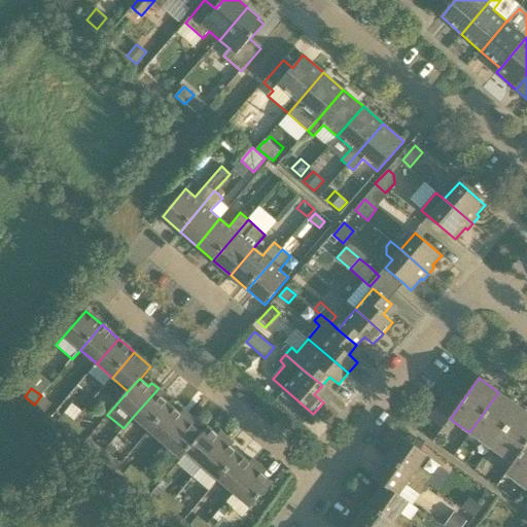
[(133,417),(149,431),(171,406),(162,398),(165,394),(159,388),(133,417)]
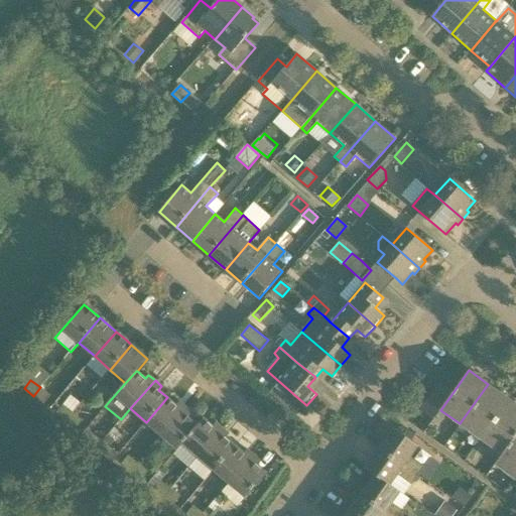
[(440,410),(453,393),(440,384),(421,411),(433,420),(440,410)]
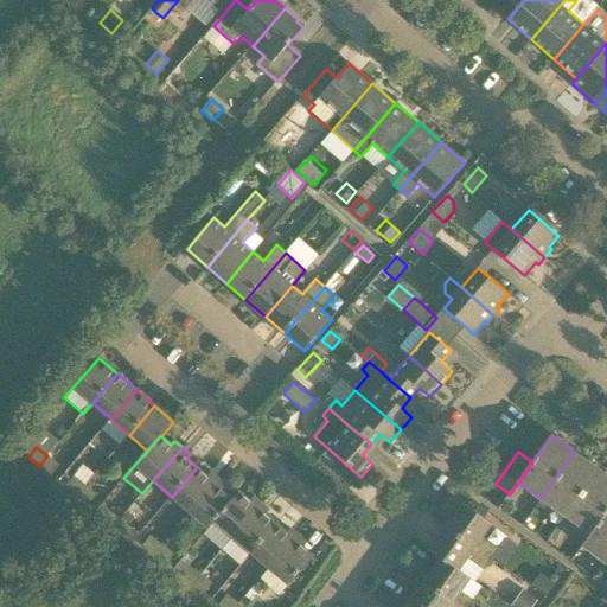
[(566,516),(599,470),(574,452),(541,498),(566,516)]
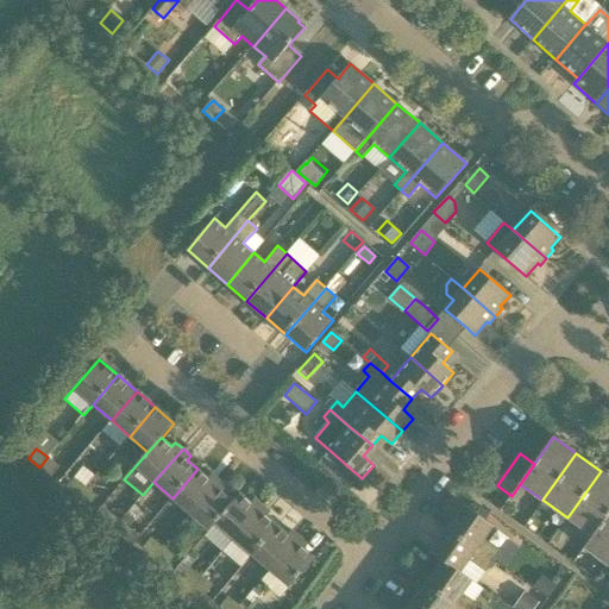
[(60,466),(48,457),(39,468),(51,476),(60,466)]
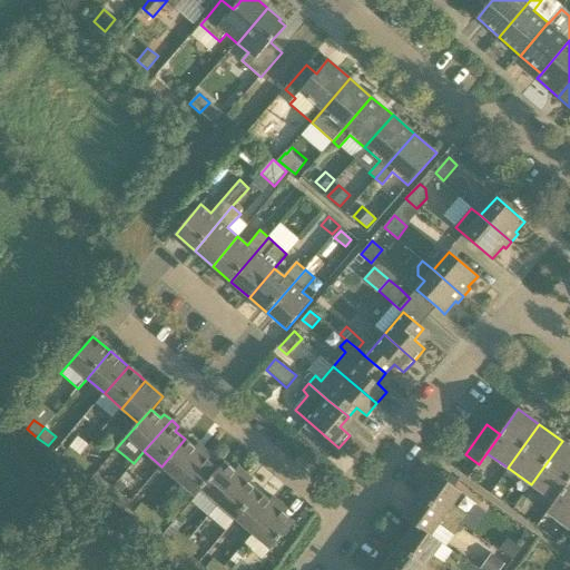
[(195,448),(185,439),(161,467),(178,481),(205,450),(198,443),(195,448)]
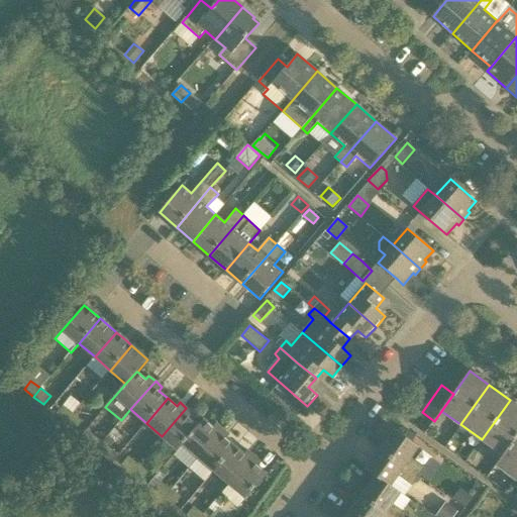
[(504,455),(516,437),(516,405),(510,400),(482,439),(504,455)]
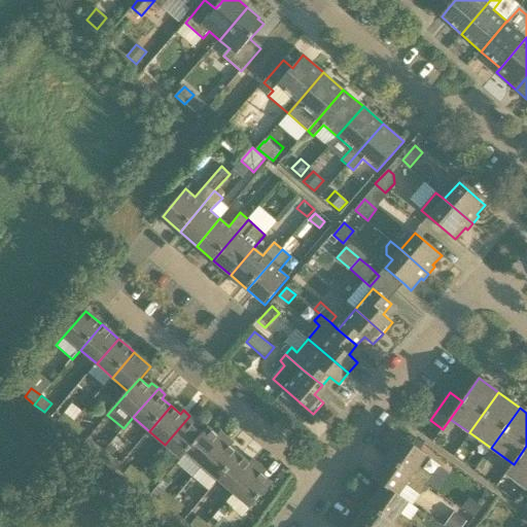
[(58,422),(67,429),(74,421),(65,414),(58,422)]
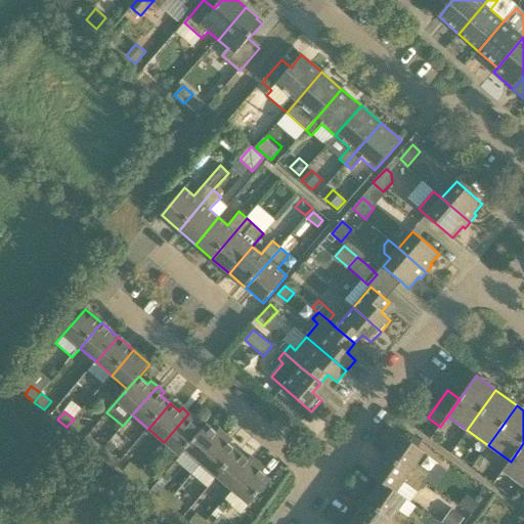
[(188,413),(164,442),(180,456),(185,450),(202,431),(201,431),(192,423),(195,420),(188,413)]
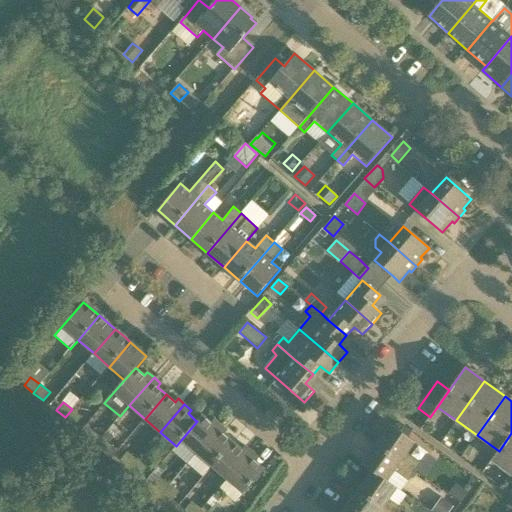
[(76,426),(82,417),(72,409),(65,417),(76,426)]
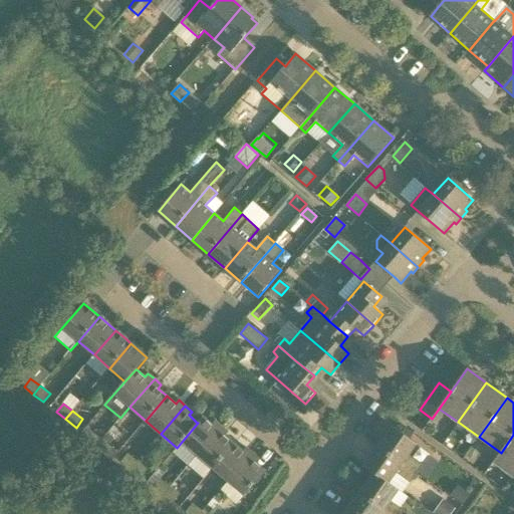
[(182,442),(197,455),(222,427),(215,421),(212,425),(203,417),(198,422),(197,423),(198,423),(182,442)]
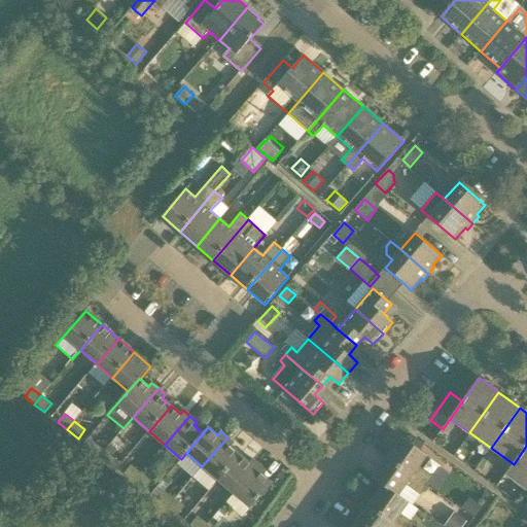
[(234,444),(227,437),(202,466),(218,480),(240,455),(231,447),(234,444)]
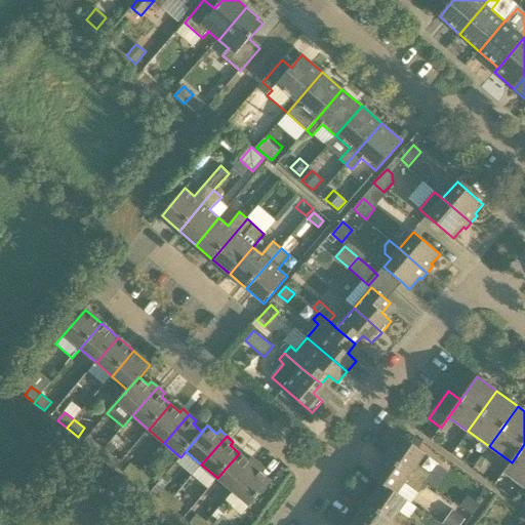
[(401,436),(386,455),(426,484),(426,483),(436,490),(441,482),(417,465),(426,453),(401,436)]
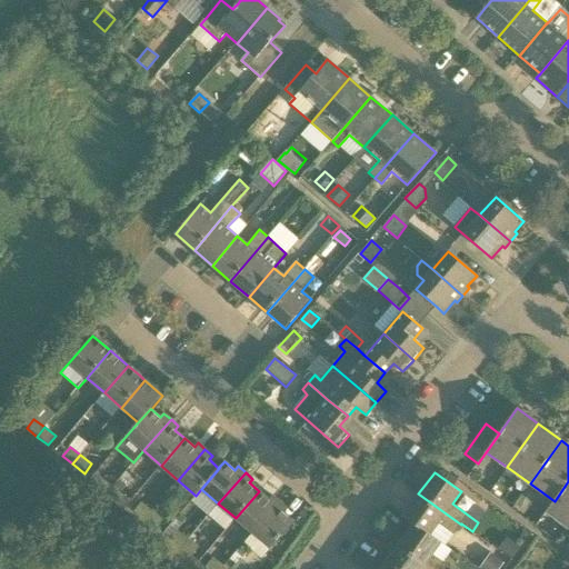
[(96,473),(88,482),(107,497),(115,488),(96,473)]
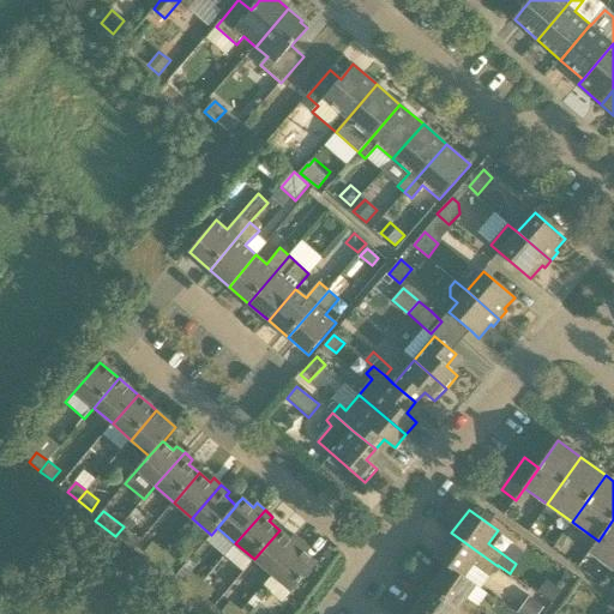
[(613,570),(613,567),(613,519),(599,541),(590,553),(613,570)]
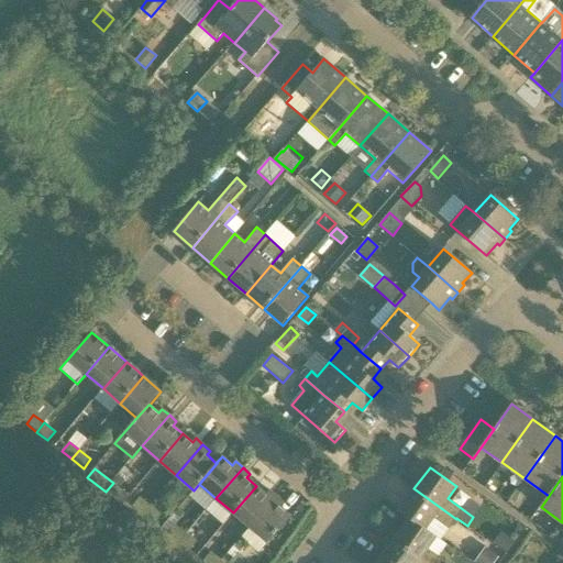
[(130,496),(123,490),(113,483),(106,492),(123,505),(130,496)]
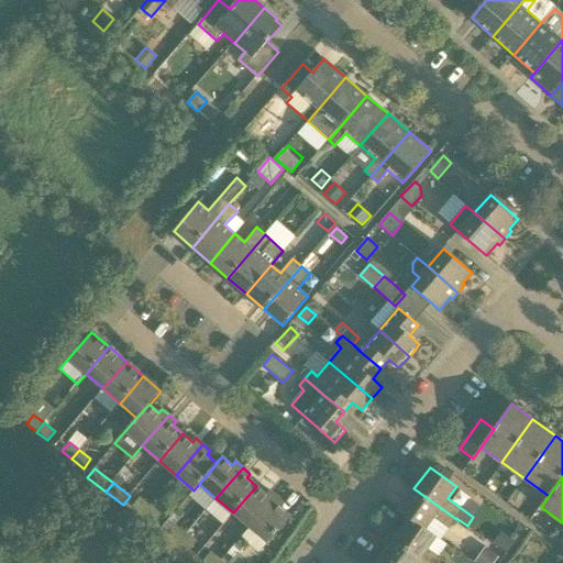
[(256,486),(233,512),(250,528),(277,497),(269,490),(266,495),(256,486)]
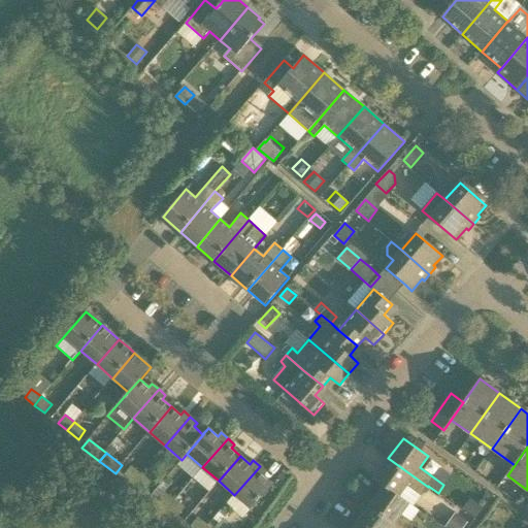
[(373,479),(384,486),(399,497),(399,496),(406,486),(421,496),(428,487),(388,458),(373,479)]
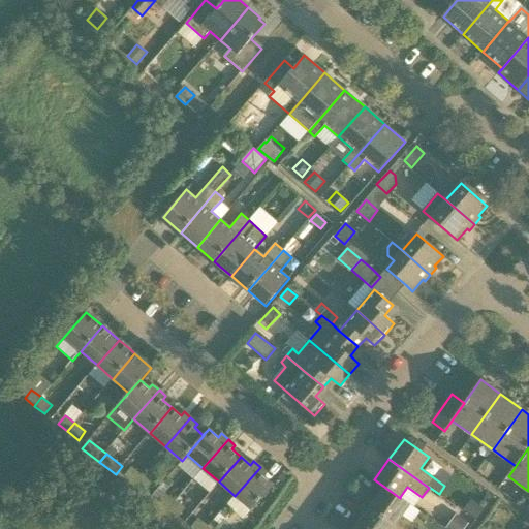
[(135,484),(142,475),(131,467),(125,475),(135,484)]
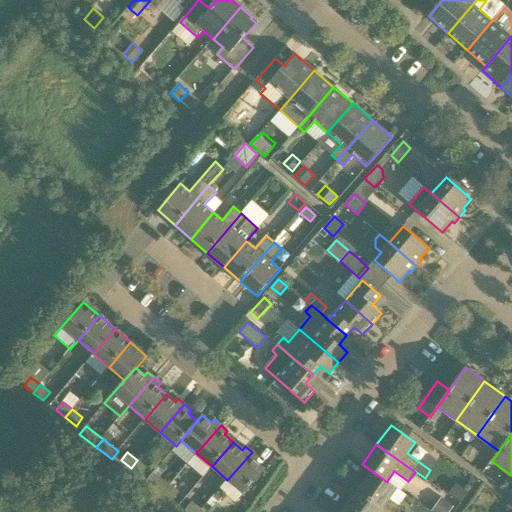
[(252,452),(227,480),(243,493),(264,469),(255,461),(258,457),(252,452)]
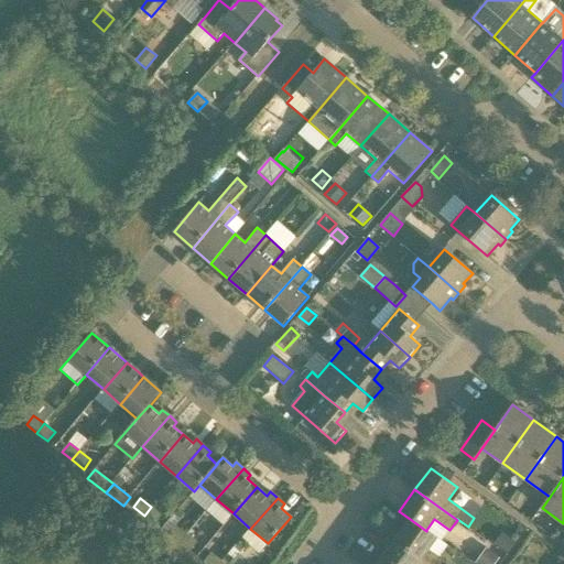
[(162,514),(151,507),(144,516),(155,524),(162,514)]
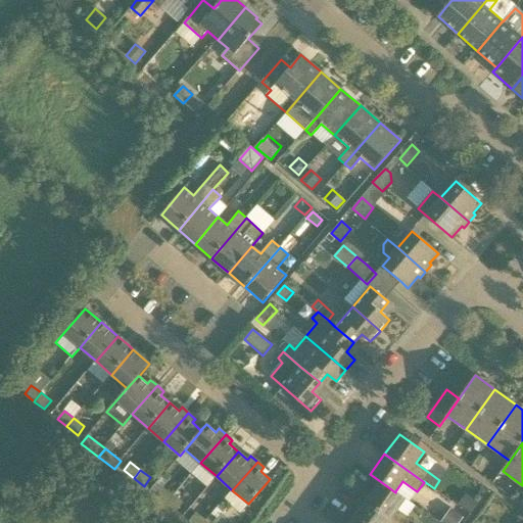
[(406,498),(395,491),(395,492),(380,481),(366,501),(396,522),(409,522),(412,520),(397,510),(406,498)]
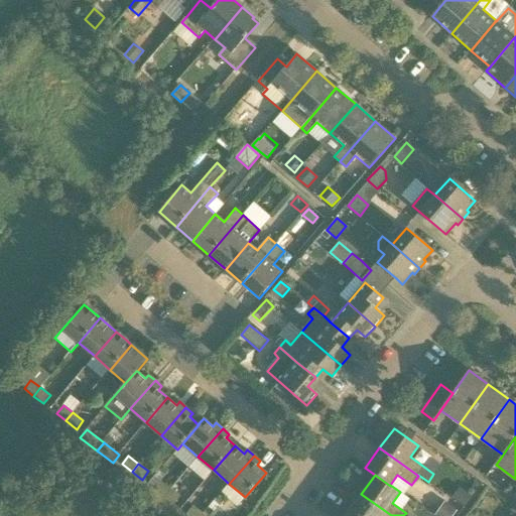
[(164,497),(171,489),(161,481),(154,489),(164,497)]
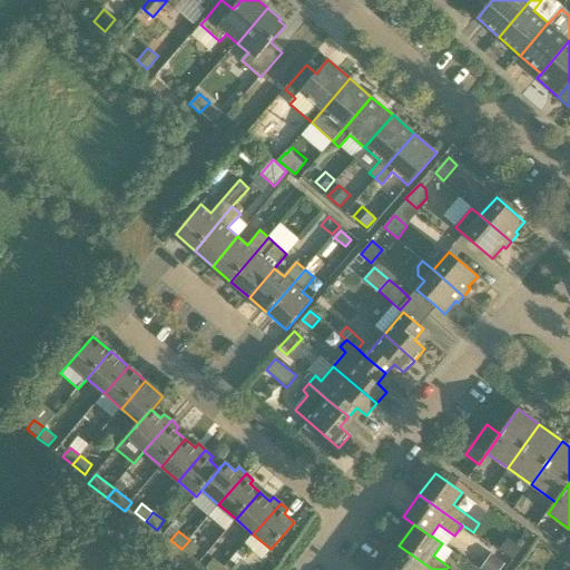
[(507,538),(499,549),(513,559),(521,548),(507,538)]
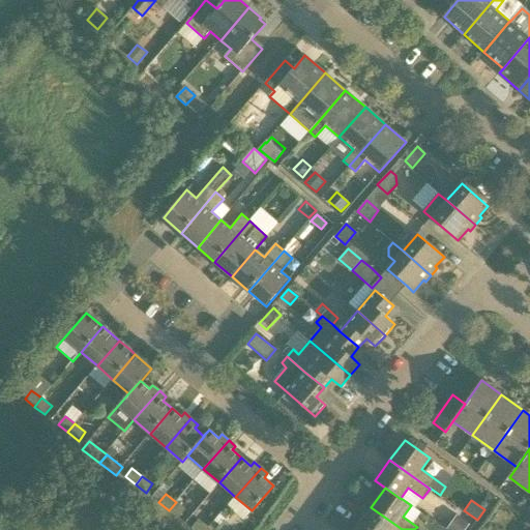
[(185,509),(176,502),(169,510),(179,519),(185,509)]
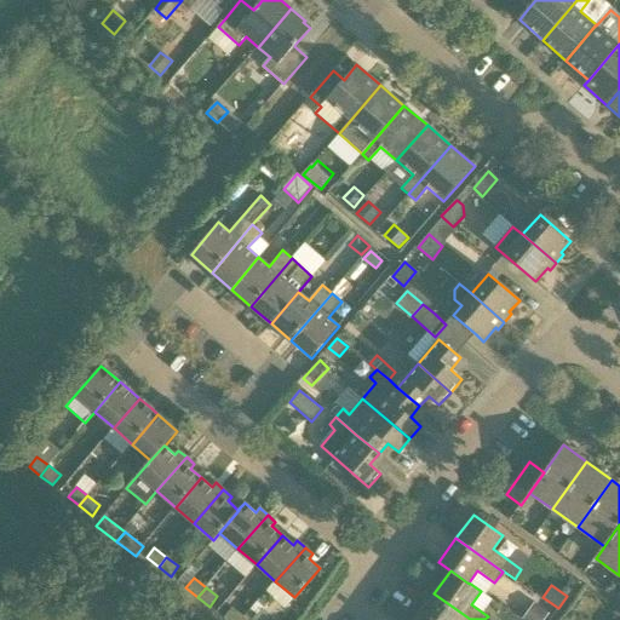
[(470,619),(434,593),(417,618),(419,619),(470,619)]
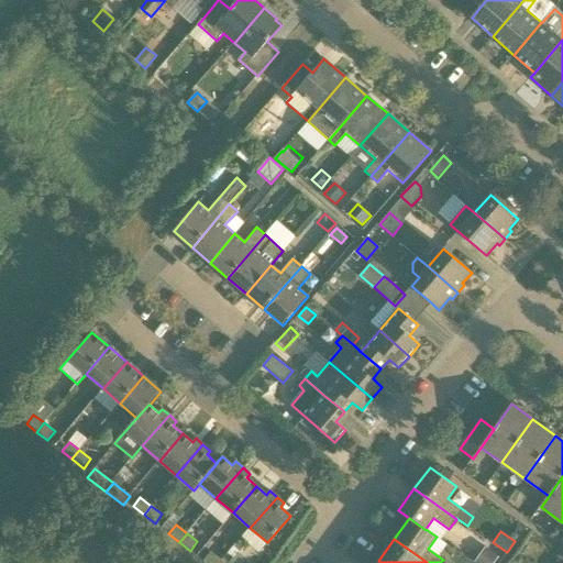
[(494,562),(498,556),(485,548),(475,562),(494,562)]
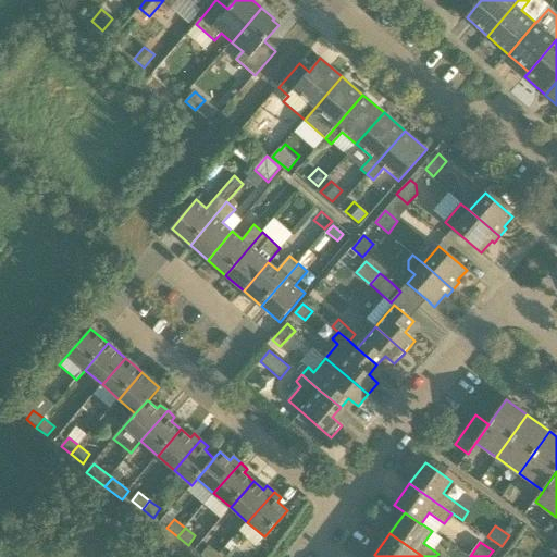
[(203,556),(217,556),(220,554),(209,546),(201,555),(203,556)]
